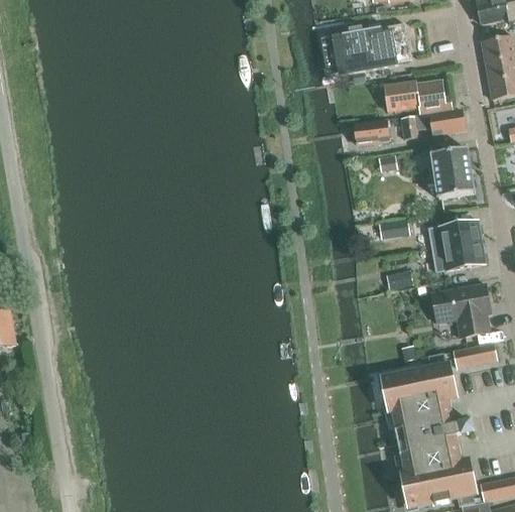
[(477,0),(482,23),(508,18),(509,23),(514,21),(514,1),(510,2),(508,0),(477,0)]
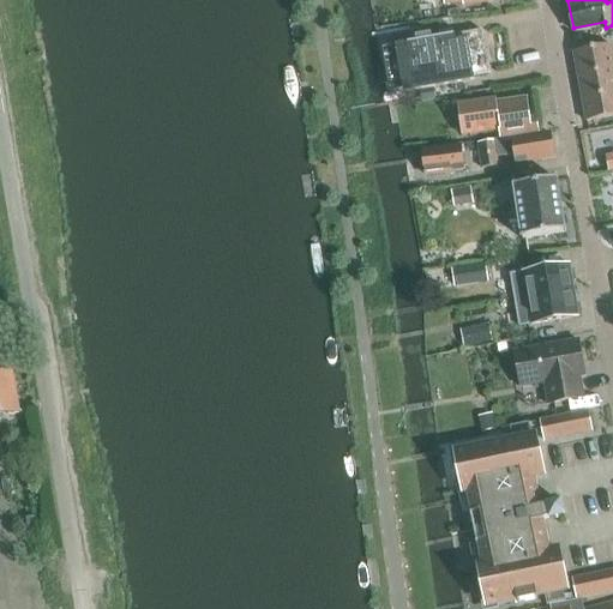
[(481,26),(395,42),(402,84),(443,77),(444,89),(463,86),(462,74),(488,70),(481,26)]
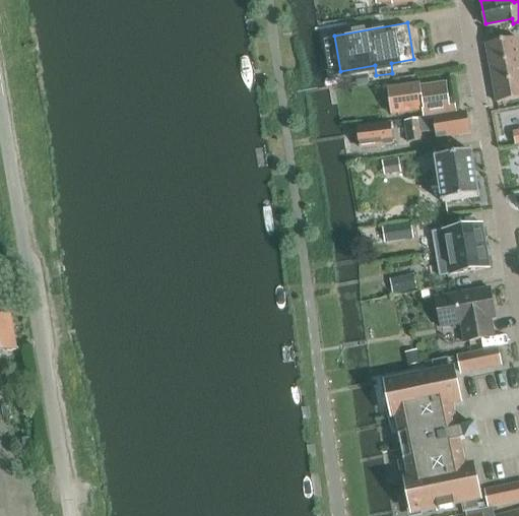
[(489,61),(518,55),(518,48),(516,35),(484,41),(489,61)]
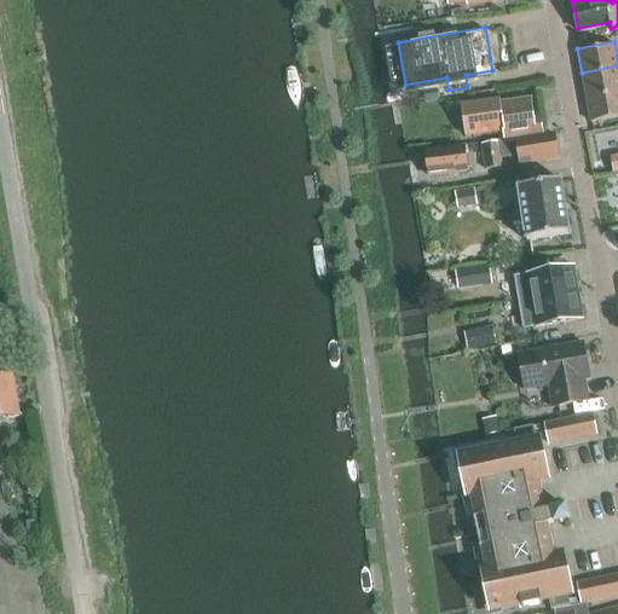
[(617,65),(582,73),(585,96),(617,88),(617,65)]
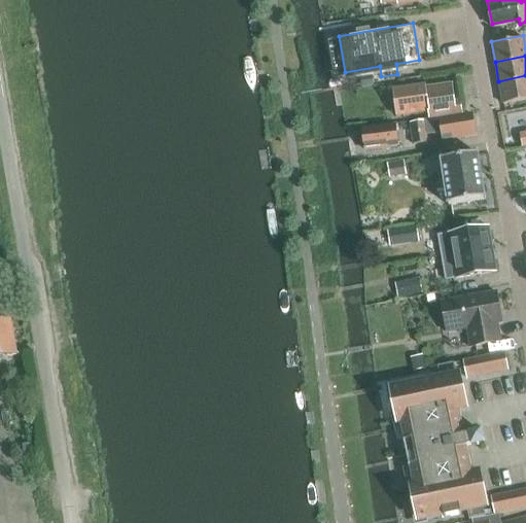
[(525,75),(498,81),(502,102),(525,97),(525,75)]
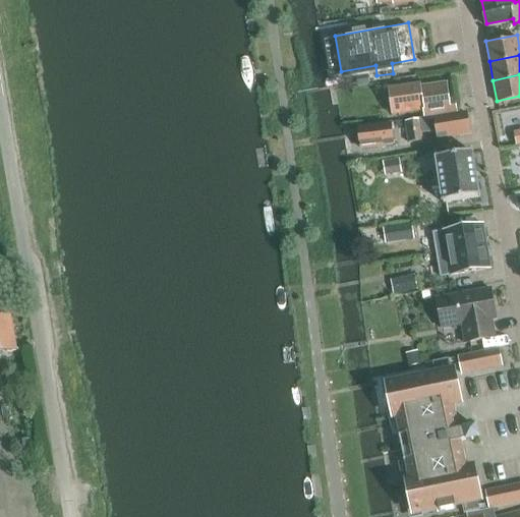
[(421,108),(422,115),(422,117),(434,116),(450,113),(450,111),(458,110),(456,97),(450,98),(447,79),(420,83),(420,80),(388,84),(391,112),(421,108)]
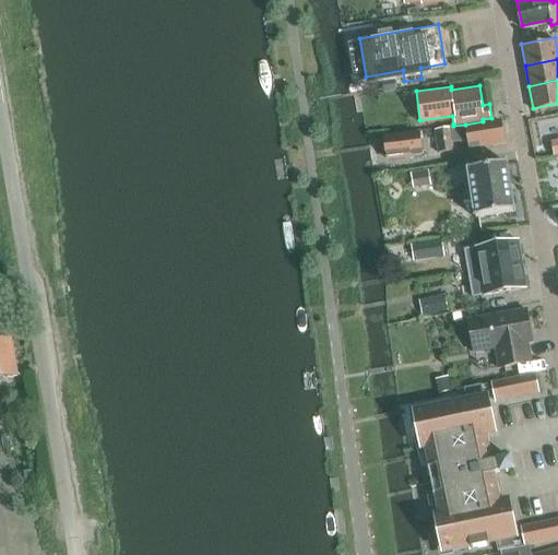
[(466,138),(467,146),(503,140),(500,119),(491,120),(491,118),(483,119),(483,121),(465,125),(453,126),(453,124),(449,125),(435,127),(434,122),(420,125),(423,134),(435,133),(436,139),(452,137),(453,140),(466,138)]
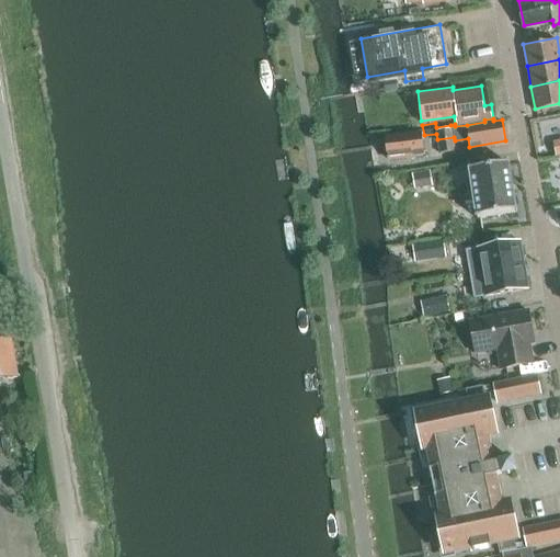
[(386,134),(388,157),(422,152),(420,131),(386,134)]
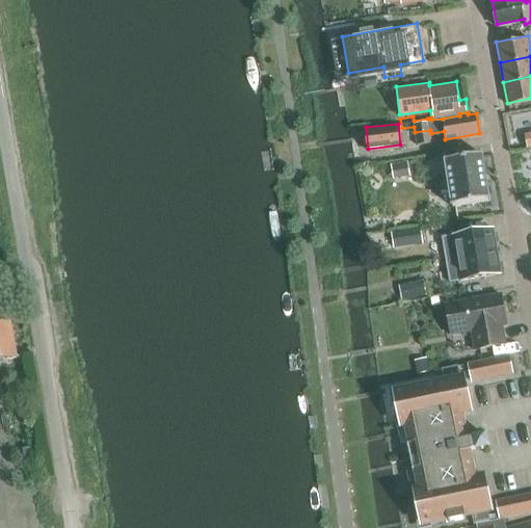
[(431,140),(431,133),(430,130),(415,132),(416,143),(431,140)]
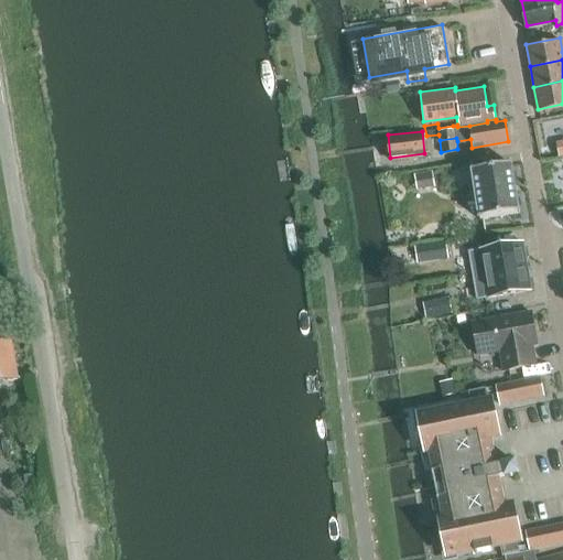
[(511,161),(471,168),(479,217),(519,211),(511,161)]
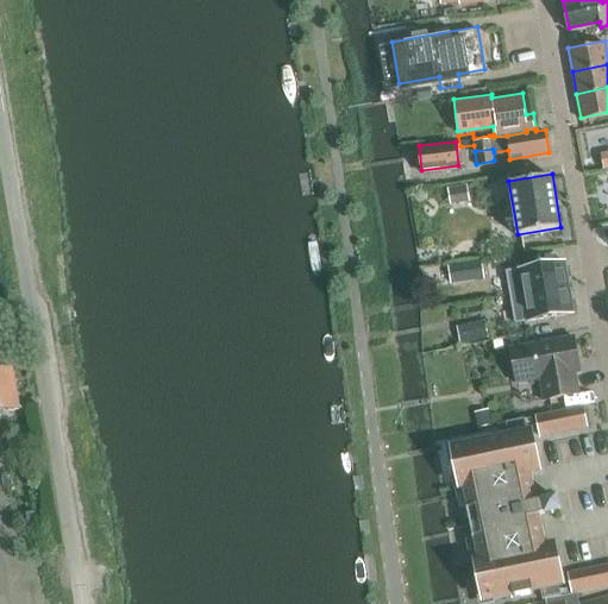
[(480,258),(449,263),(451,280),(482,275),(480,258)]
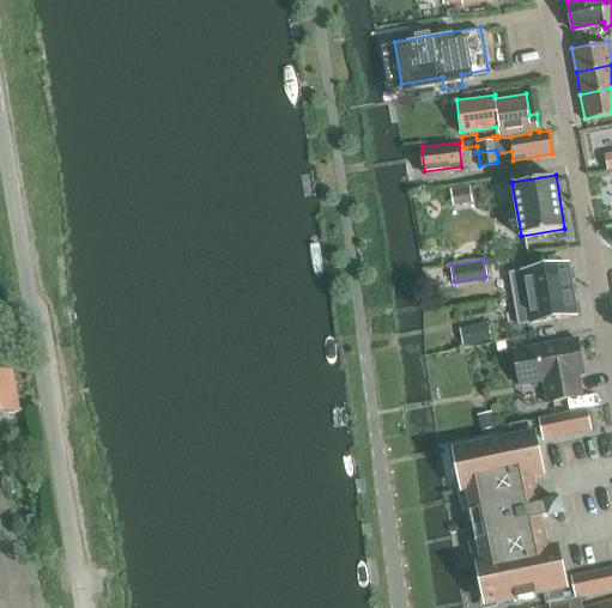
[(568,261),(508,271),(513,297),(573,286),(568,261)]
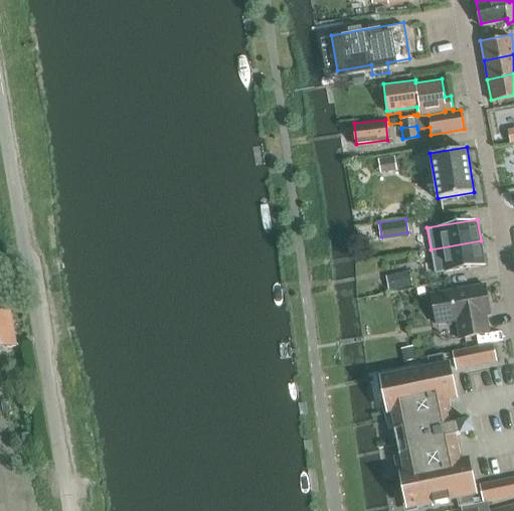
[(431,249),(435,271),(485,263),(481,240),(431,249)]
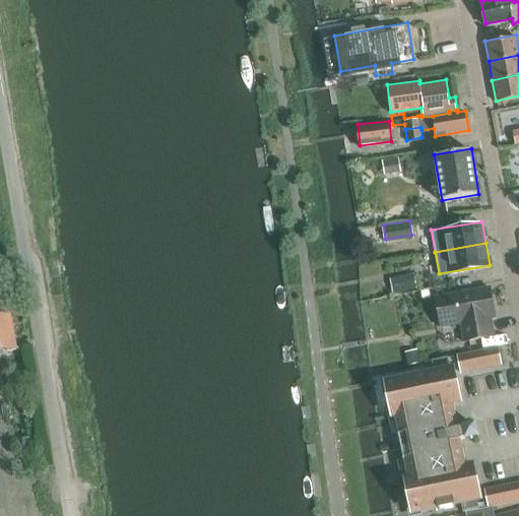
[(412,271),(403,273),(406,287),(415,285),(412,271)]
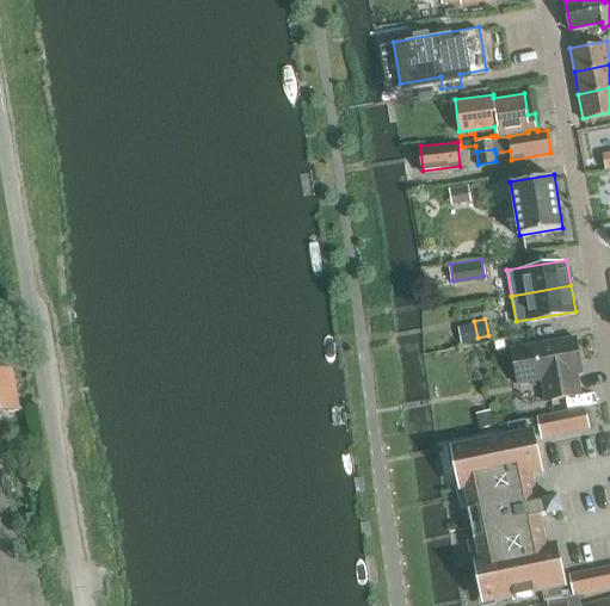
[(575,335),(511,346),(517,382),(541,377),(544,399),(580,393),(575,371),(580,370),(575,335)]
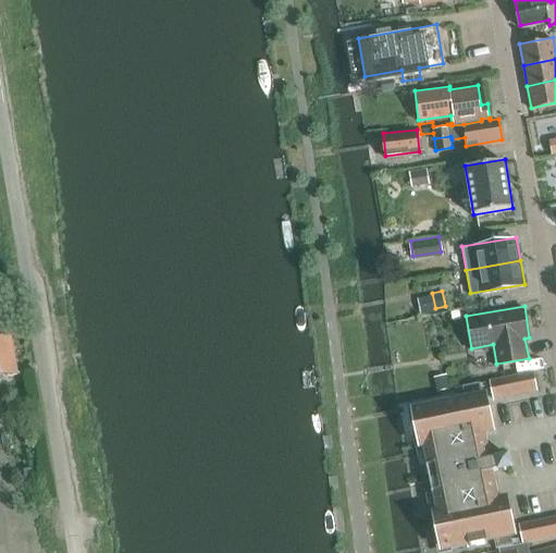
[(0,375),(16,371),(10,334),(0,335),(0,375)]
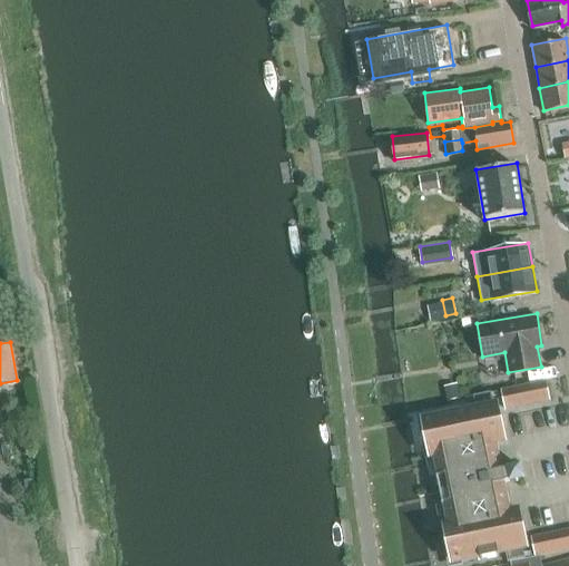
[(536,381),(539,399),(548,398),(545,379),(536,381)]
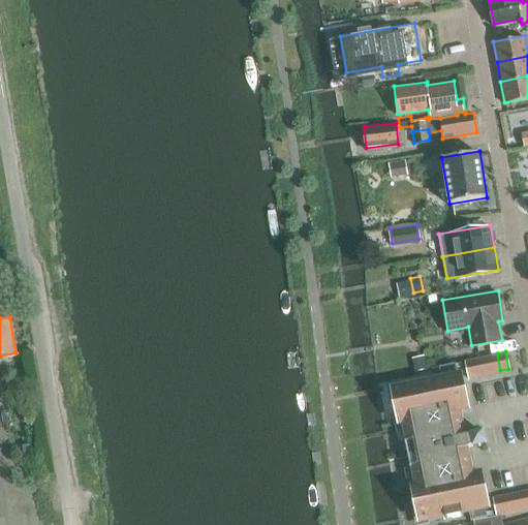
[(489,354),(492,372),(500,370),(497,353),(489,354)]
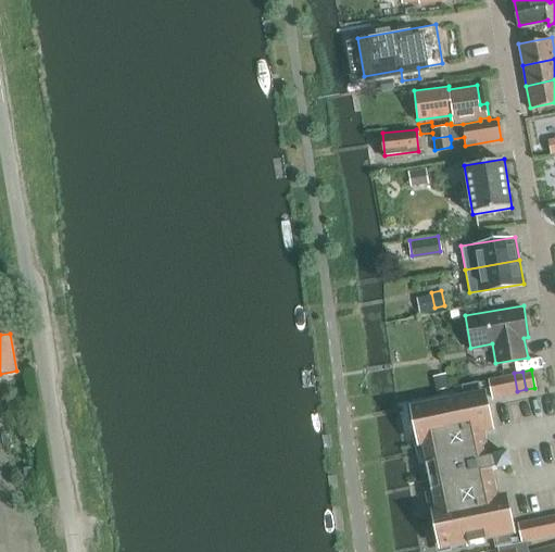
[(505,375),(509,392),(517,391),(514,373),(505,375)]
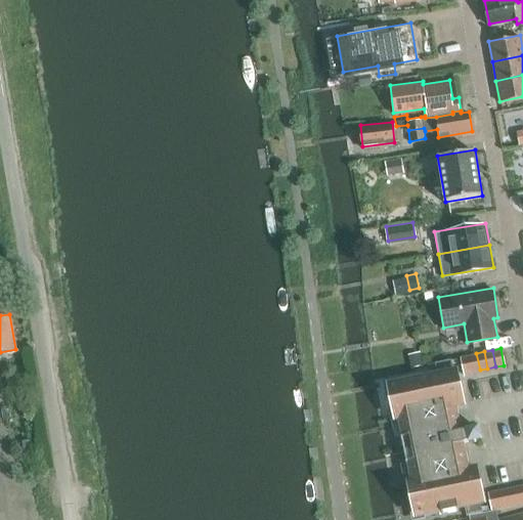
[(410,364),(422,362),(420,353),(408,355),(410,364)]
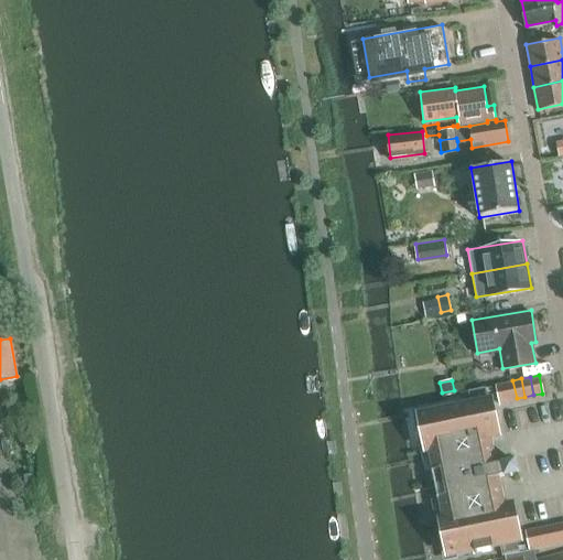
[(505,381),(508,400),(517,398),(512,380),(505,381)]
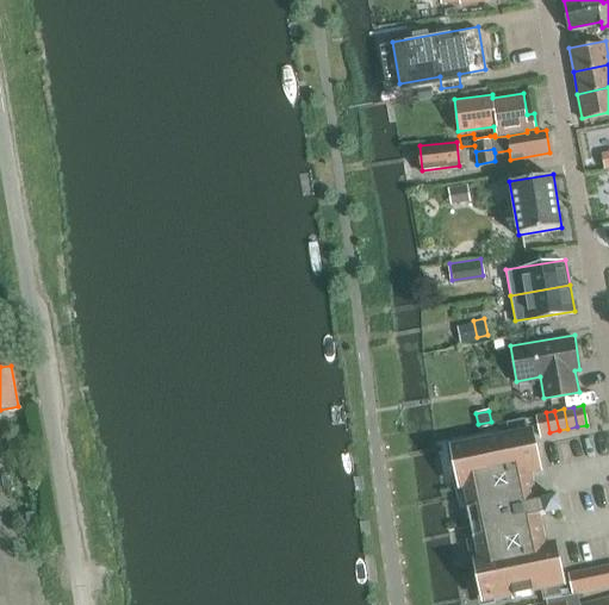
[(540,435),(545,434),(550,432),(546,412),(535,415),(540,435)]
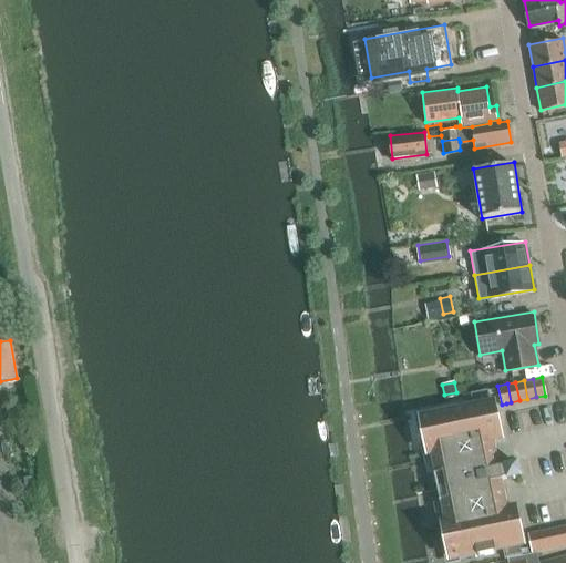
[(441,520),(449,556),(476,551),(476,553),(495,549),(494,546),(501,545),(503,555),(521,552),(518,543),(523,542),(515,504),(507,507),(502,479),(521,474),(517,462),(500,466),(494,438),(502,437),(494,399),(490,400),(487,388),(470,391),(472,403),(465,405),(464,402),(446,407),(448,409),(419,415),(426,451),(432,450),(436,470),(433,471),(439,499),(442,498),(446,519),(441,520)]
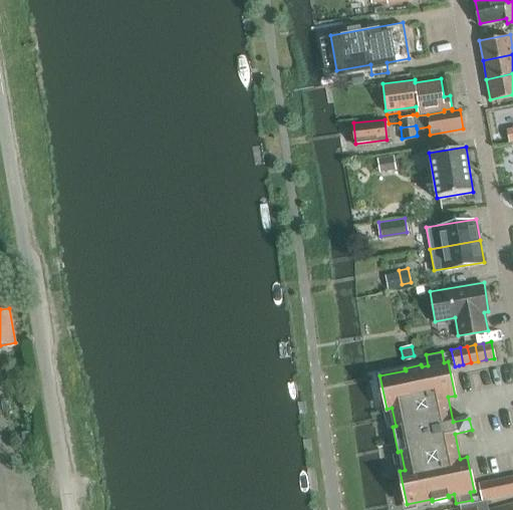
[(512,492),(512,490),(510,476),(502,477),(506,494),(512,492)]
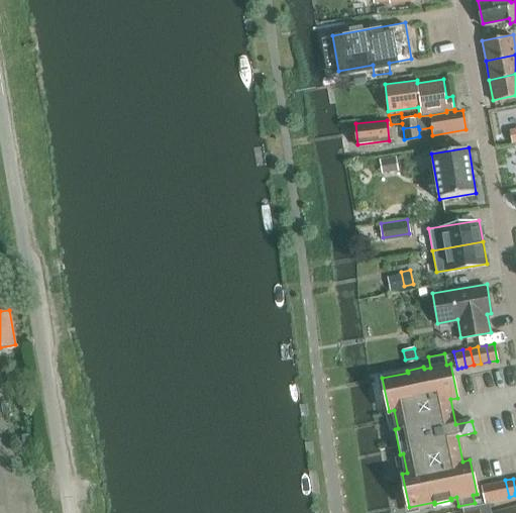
[(509,497),(505,480),(497,482),(501,498),(509,497)]
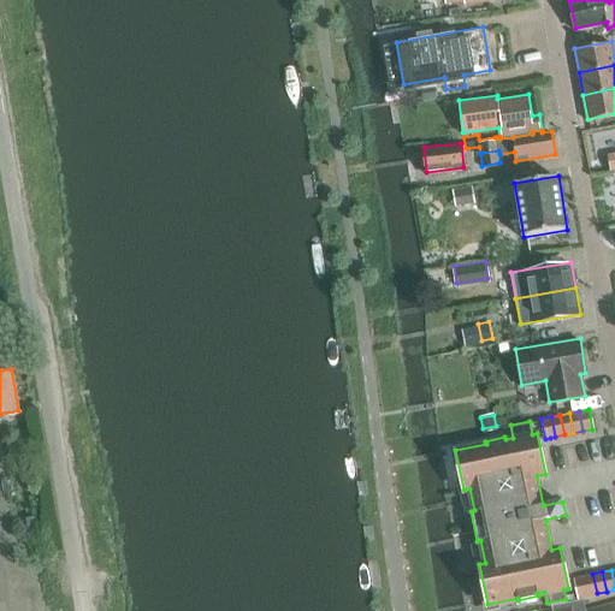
[(597,593),(592,574),(584,575),(587,595),(597,593)]
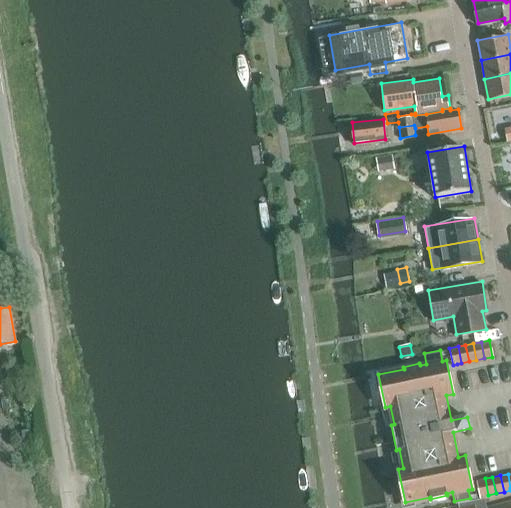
[(485,478),(476,480),(480,497),(488,495),(485,478)]
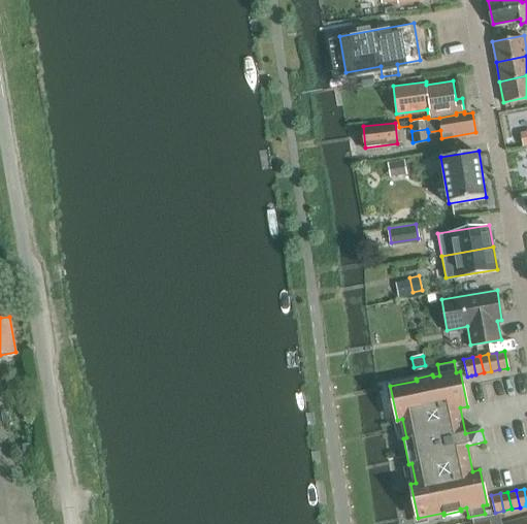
[(499,513),(470,518),(468,519),(469,523),(462,523),(457,523),(453,523),(526,523),(526,514),(501,522),(499,513)]
